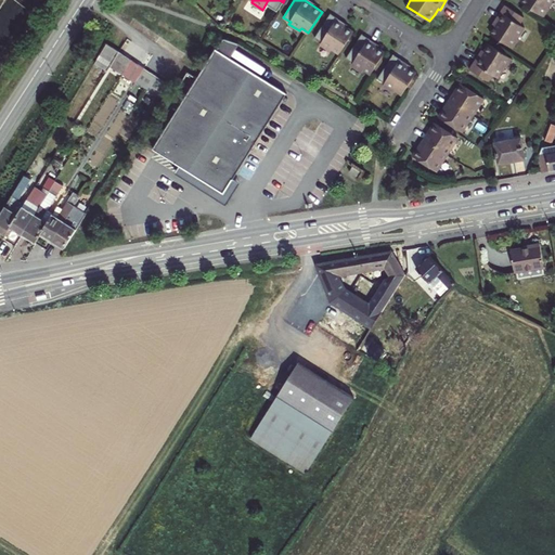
[(520,0),(520,1),(543,16),(549,7),(547,5),(551,0),(520,0)]
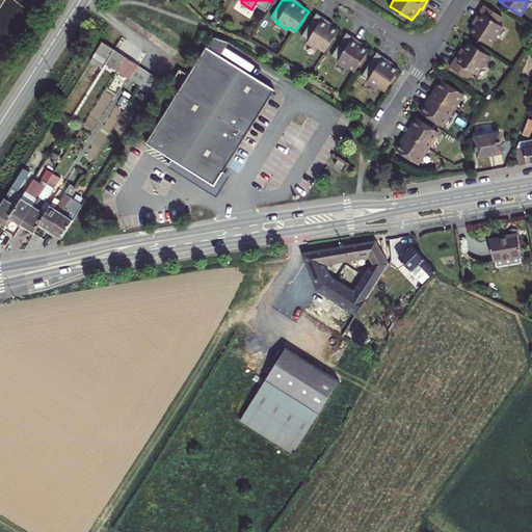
[(502,16),(484,4),(475,18),(477,20),(474,24),(470,31),(491,46),(497,36),(496,35),(502,25),(498,22),(502,16)]
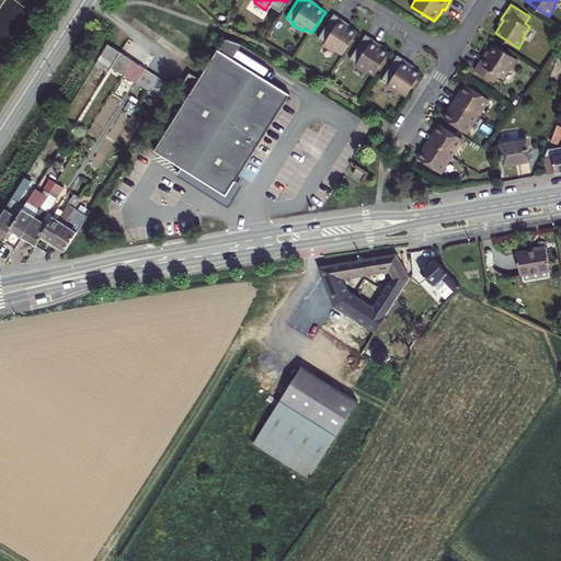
[(336,49),(343,54),(357,32),(350,27),(340,21),(342,19),(334,13),(318,38),(325,43),(323,45),(334,52),(336,49)]
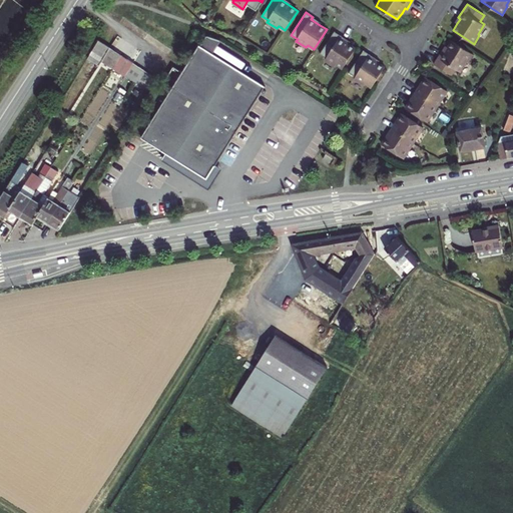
[(336,64),(343,68),(356,48),(349,44),(340,38),(342,36),(335,31),(320,54),(327,58),(325,60),(335,66),(336,64)]
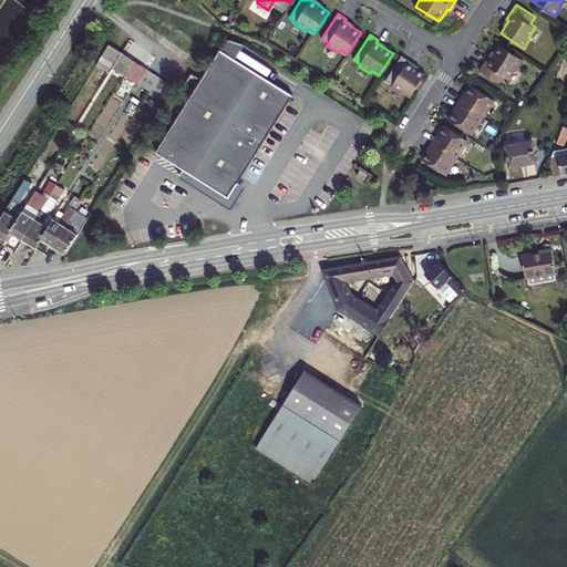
[(126,48),(114,39),(101,59),(114,68),(117,62),(126,48)]
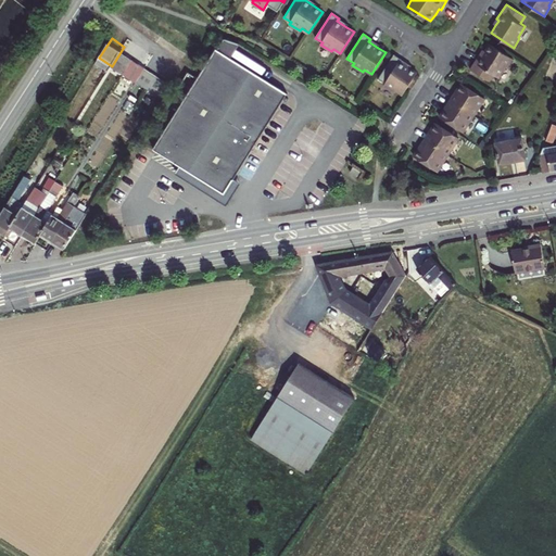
[(232,58),(226,53),(234,41),(225,38),(218,49),(216,49),(197,80),(191,89),(153,149),(181,165),(225,193),(235,177),(288,92),(232,58)]
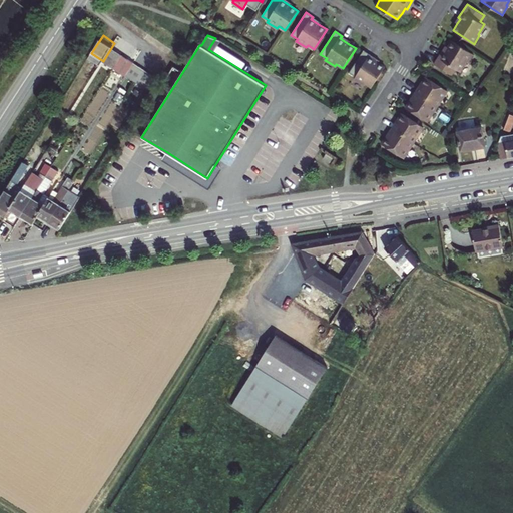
[(208,49),(214,53),(221,40),(215,38),(208,49)]
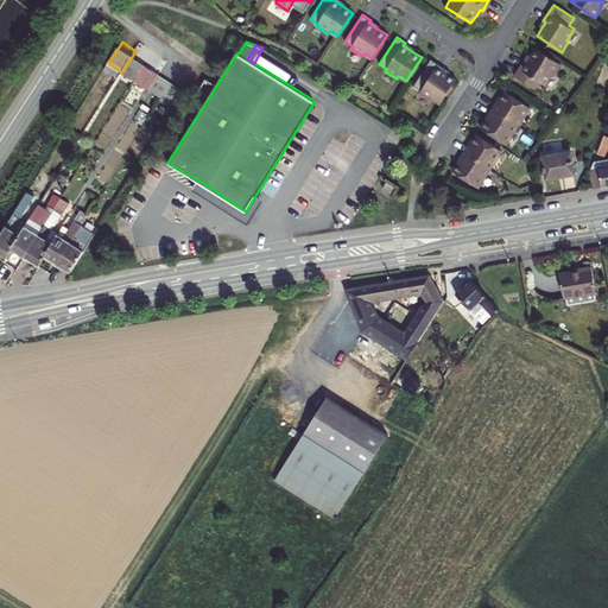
[(552,73),(555,74),(561,64),(536,48),(530,56),(526,61),(524,59),(514,75),(534,88),(539,81),(544,84),(552,73)]
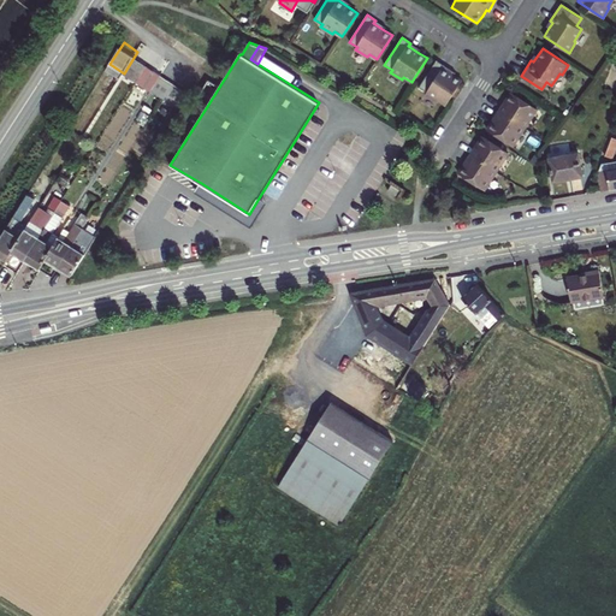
[(152,61),(137,52),(128,67),(142,77),(152,61)]
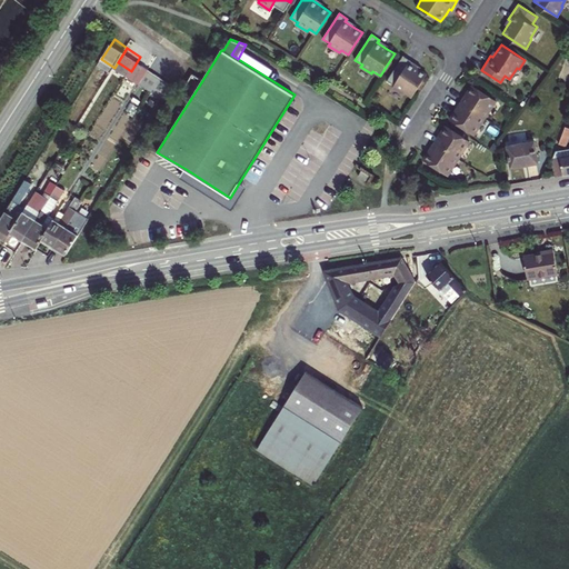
[(406,92),(412,97),(427,75),(419,69),(409,63),(411,61),(403,56),(387,80),(395,85),(392,87),(403,95),(406,92)]
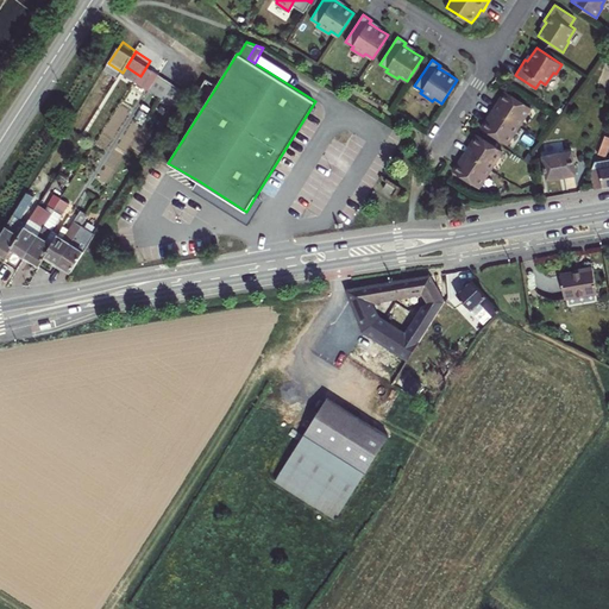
[(162,69),(150,61),(140,76),(152,85),(162,69)]
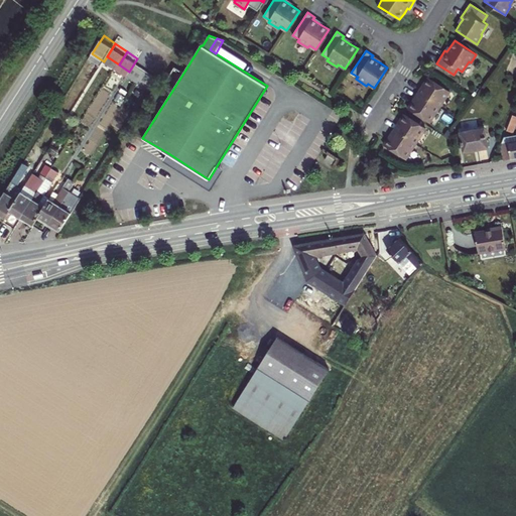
[(148,66),(137,58),(129,72),(140,80),(148,66)]
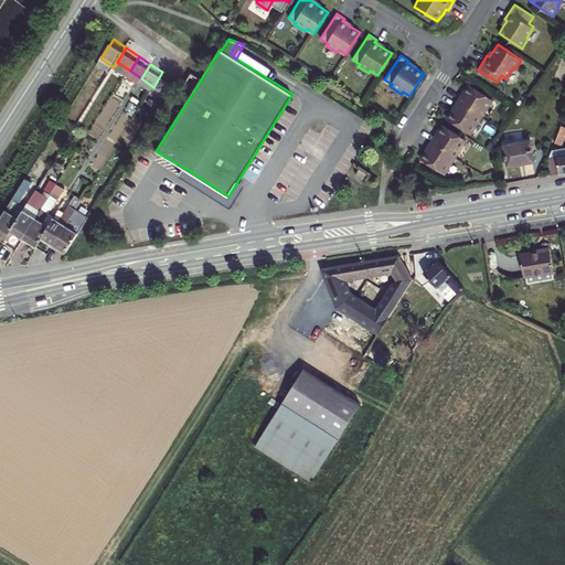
[(174,80),(162,72),(153,87),(164,94),(174,80)]
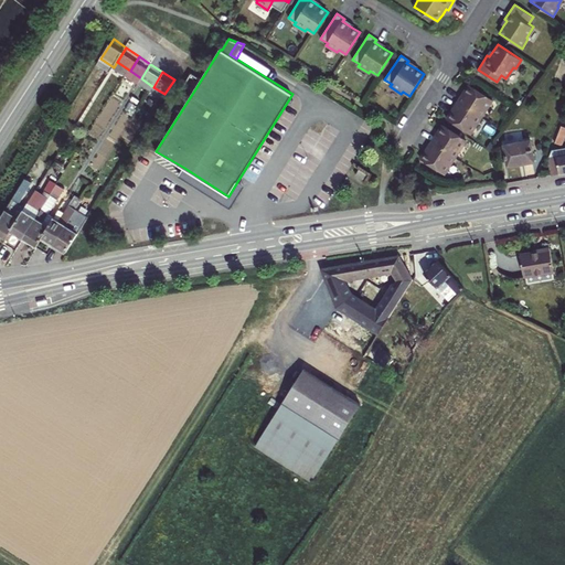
[(189,88),(194,91),(200,82),(195,80),(189,88)]
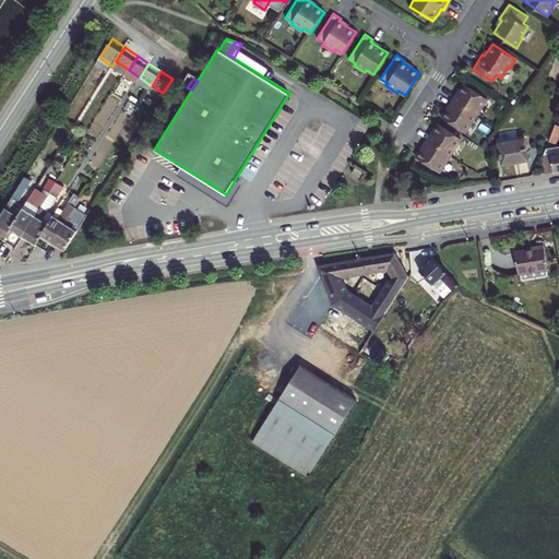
[(455,96),(451,103),(475,118),(486,100),(463,86),(456,96),(455,96)]
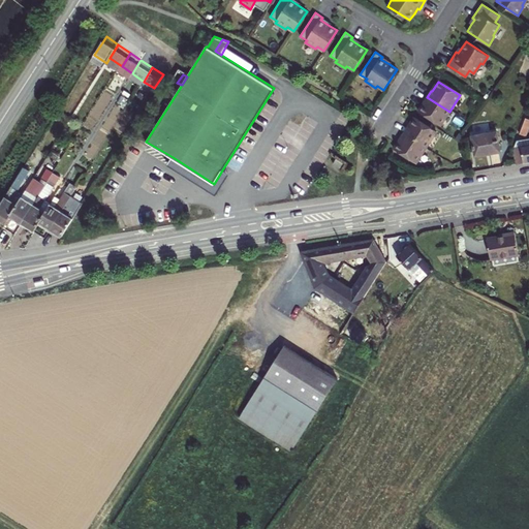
[(439,127),(449,112),(427,97),(423,103),(424,104),(417,114),(439,127)]
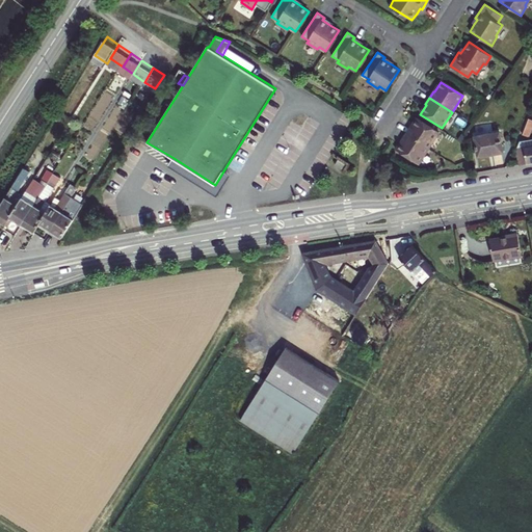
[(409,128),(405,135),(427,150),(437,133),(417,120),(410,129),(409,128)]
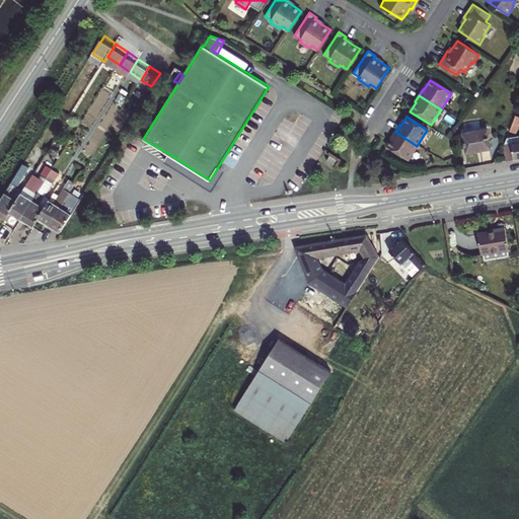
[(406,161),(417,146),(395,132),(391,138),(392,138),(386,148),(406,161)]
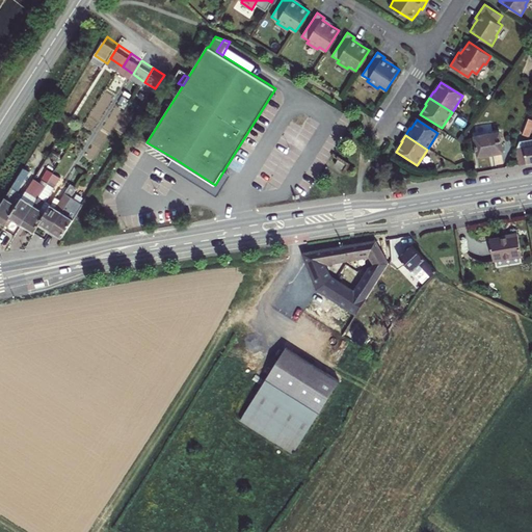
[(501,135),(477,139),(480,160),(505,156),(501,135)]
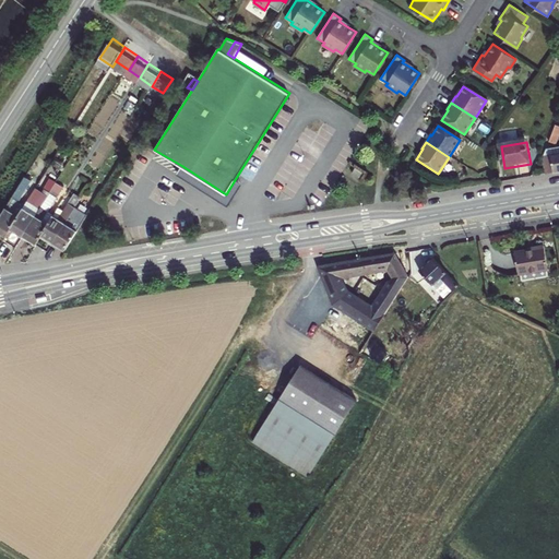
[(544,157),(547,174),(558,170),(558,146),(556,147),(548,150),(544,157)]
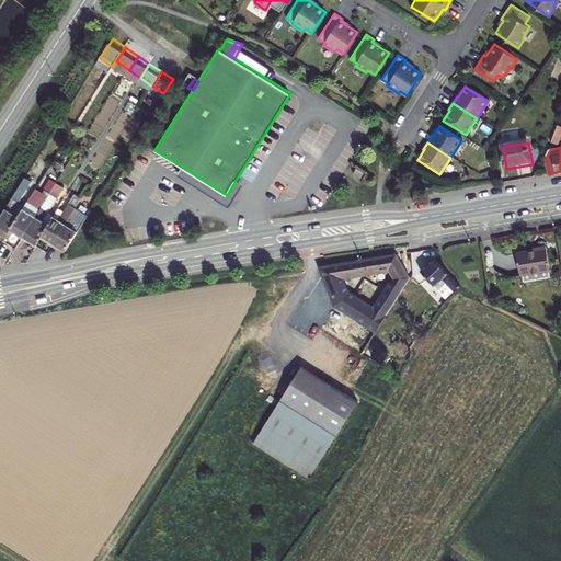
[(227,195),(183,167),(179,173),(229,205),(243,183),(237,179),(227,195)]
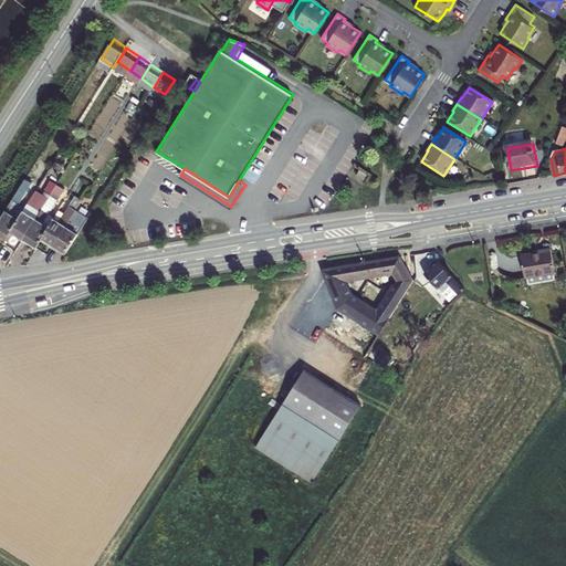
[(54,220),(49,229),(43,239),(55,245),(79,207),(82,202),(74,198),(59,223),(54,220)]
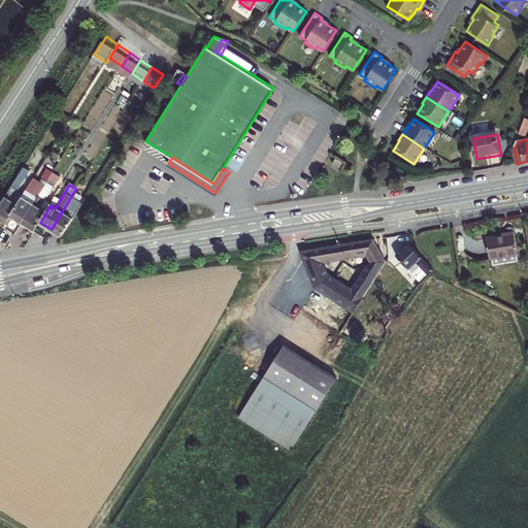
[(18,193),(11,189),(0,206),(0,222),(6,226),(10,218),(18,206),(11,202),(18,193)]
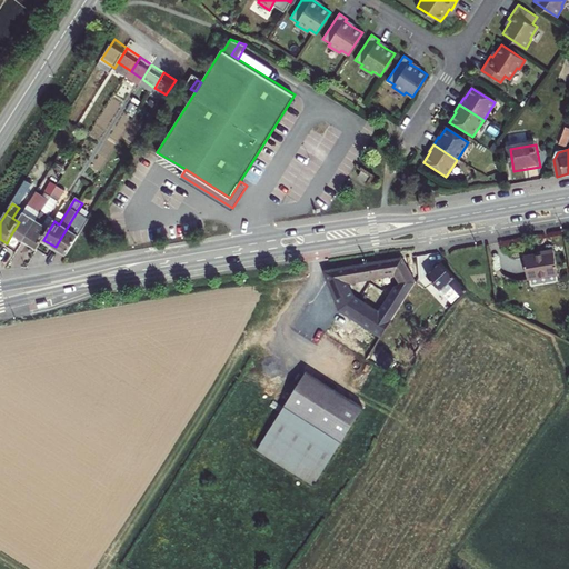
[(86,211),(79,208),(56,247),(67,253),(90,217),(85,215),(86,211)]
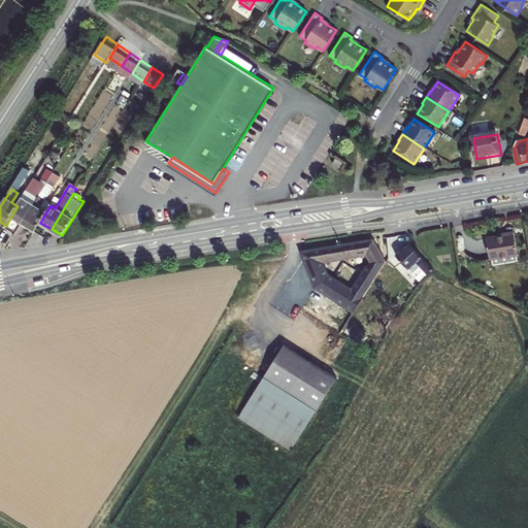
[(23,198),(18,206),(10,218),(24,226),(39,199),(33,194),(29,201),(23,198)]
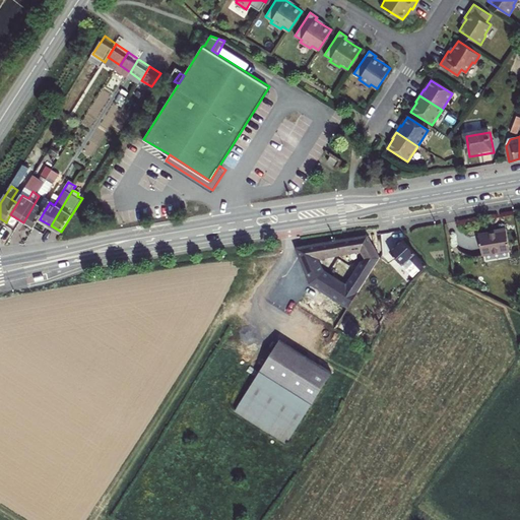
[(44,199),(39,196),(23,222),(34,230),(40,219),(45,210),(40,206),(44,199)]
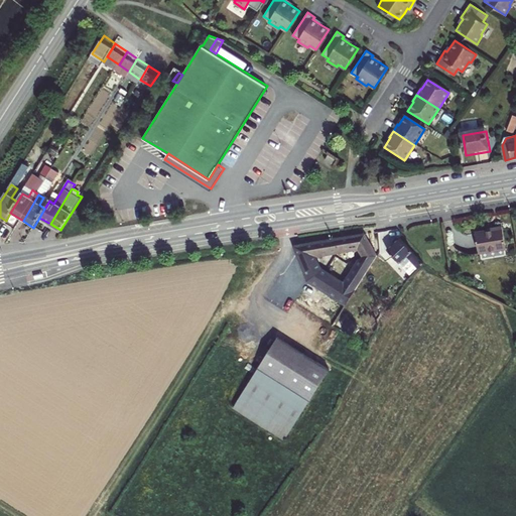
[(504,248),(500,226),(491,228),(492,230),(487,231),(474,234),(477,252),(504,248)]
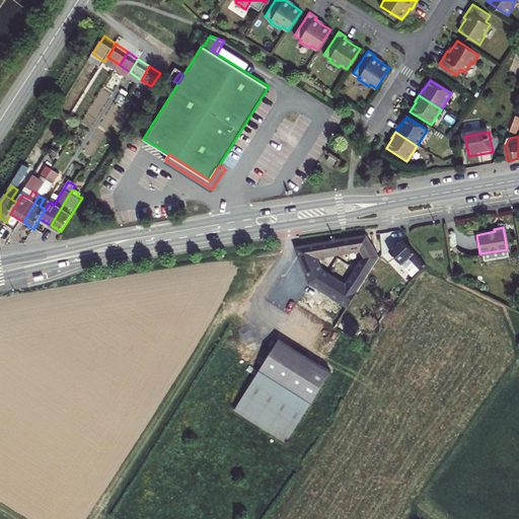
[(346,307),(381,256),(368,234),(293,247),(307,281),(332,298),(346,307)]
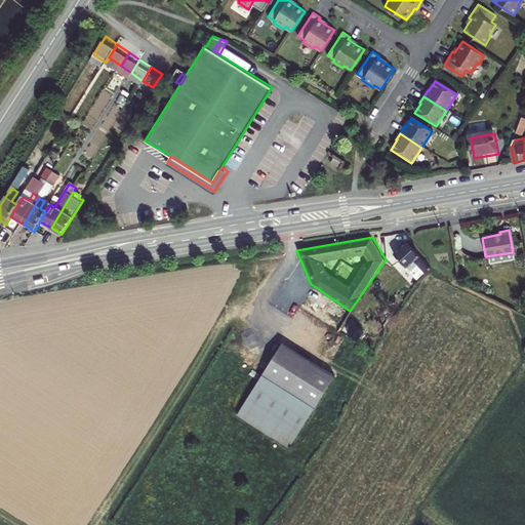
[(419,254),(406,241),(394,254),(409,267),(413,261),(425,271),(431,265),(419,254)]
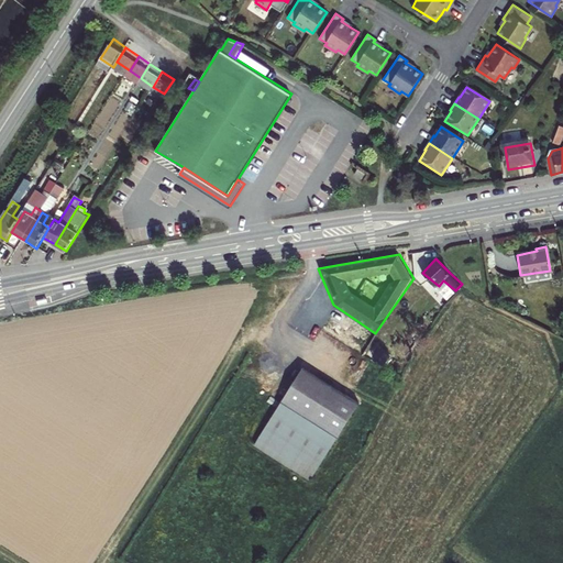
[(293,308),(284,309),(283,324),(293,324),(293,308)]
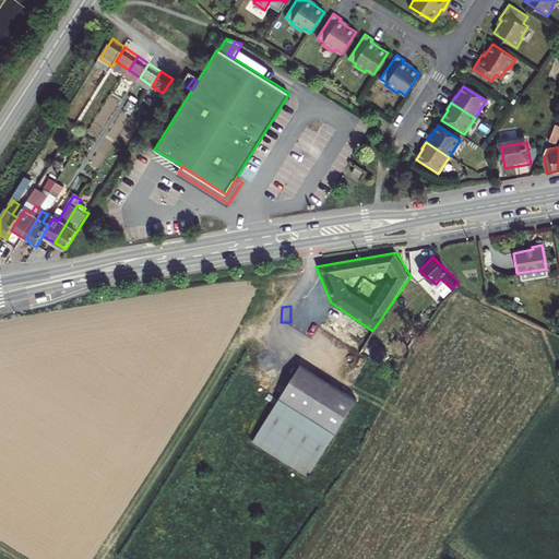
[(372,331),(358,321),(344,343),(357,354),(372,331)]
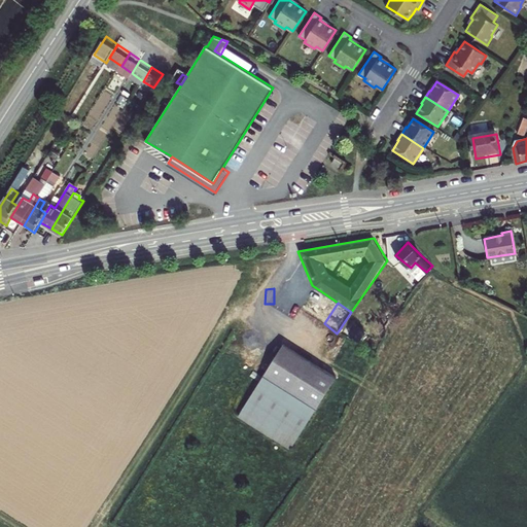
[(375,323),(366,326),(372,342),(379,340),(375,323)]
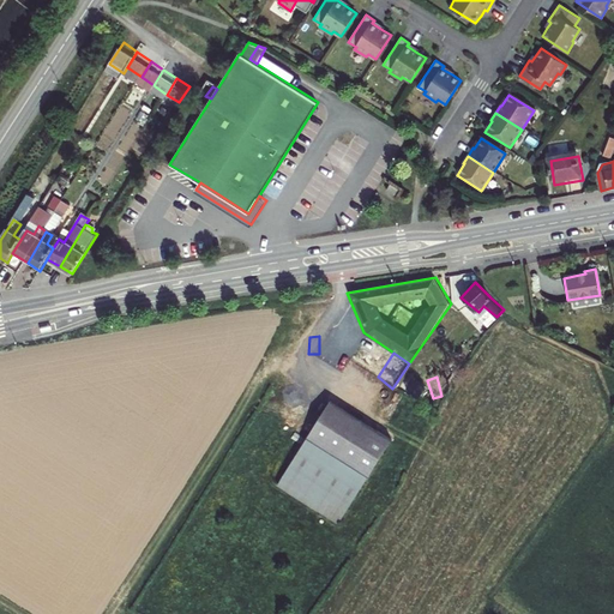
[(313,423),(275,483),(338,524),(391,443),(329,399),(313,423)]
